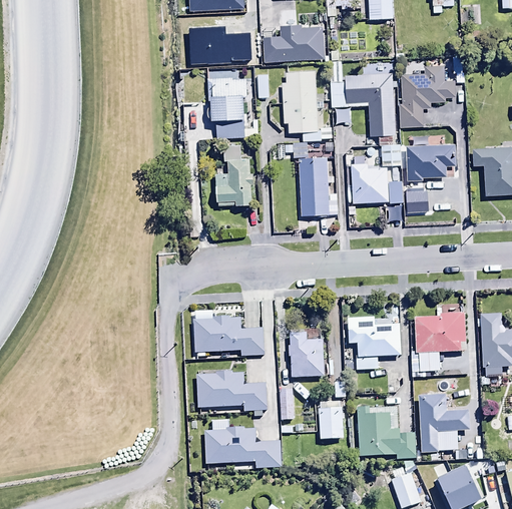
[(367,0),(368,19),(392,18),(391,0),(367,0)]
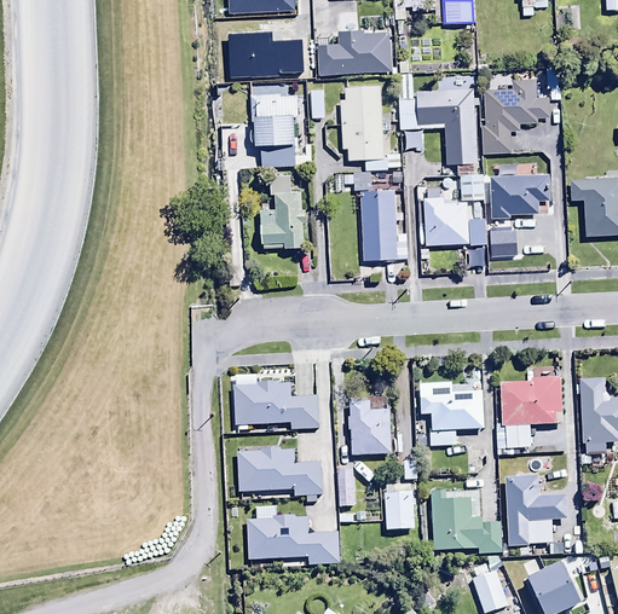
[(521,0),(521,15),(535,15),(535,7),(547,7),(547,0),(521,0)]
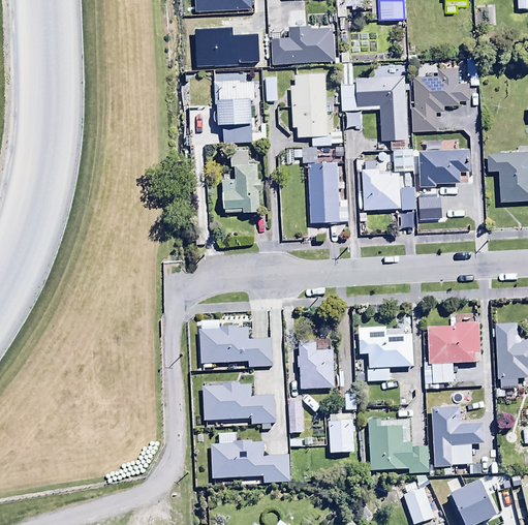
[(310,25),(288,26),(288,36),(271,37),(272,64),(335,60),(333,31),(329,31),(329,29),(310,30),(310,25)]
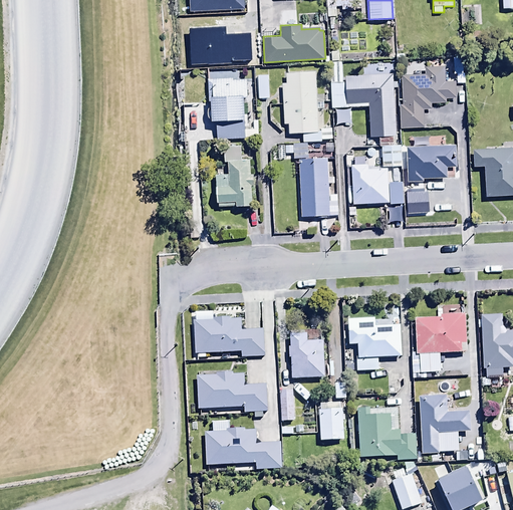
[(457,72),(457,81),(465,81),(464,53),(453,54),(454,73),(457,72)]
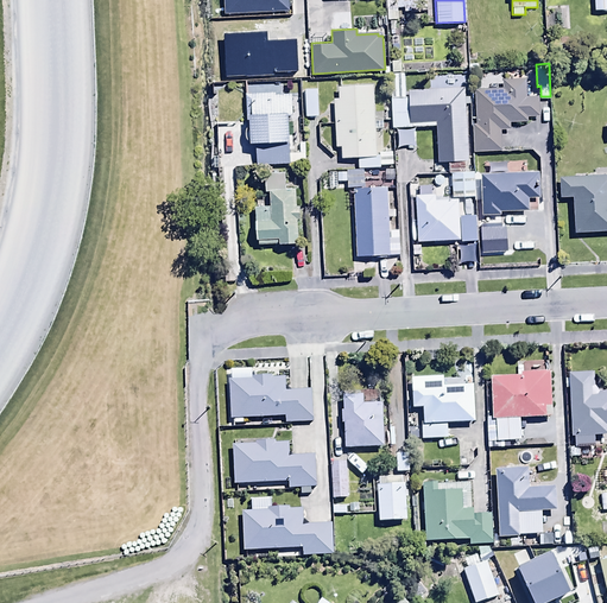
[(475,88),(476,122),(473,122),(474,150),(503,148),(501,128),(511,128),(511,121),(529,120),(528,115),(539,115),(538,96),(529,96),(529,95),(525,95),(525,77),(504,78),(504,87),(475,88)]
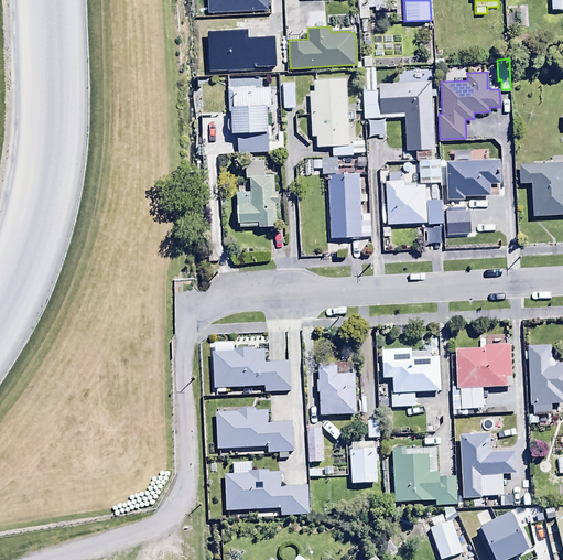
[(233,135),(237,133),(238,151),(283,149),(283,140),(268,141),(267,107),(271,107),(270,86),(260,86),(259,73),(227,74),(229,109),(231,109),(233,135)]
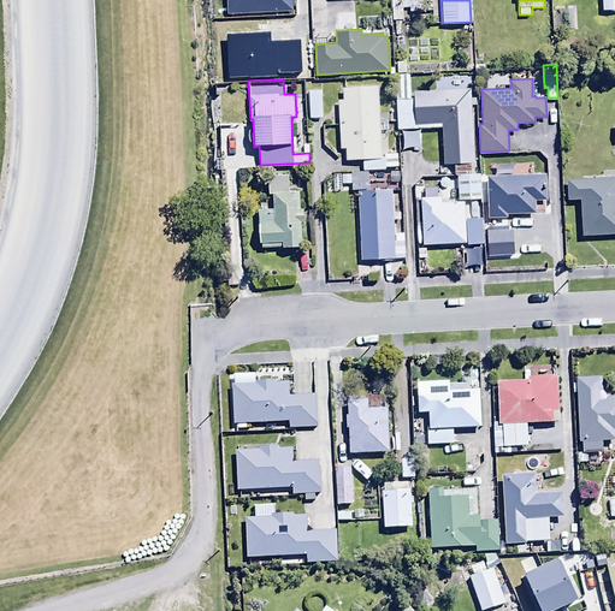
[(346,159),(364,159),(364,170),(386,168),(386,166),(398,165),(398,152),(385,152),(385,156),(380,156),(378,81),(342,82),(343,99),(338,99),(341,147),(346,147),(346,159)]
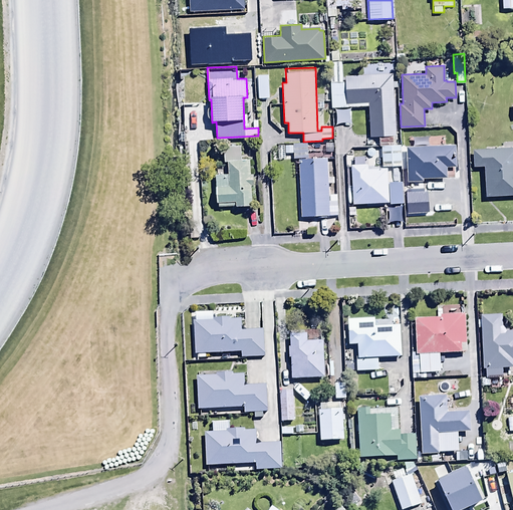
[(269,97),(268,73),(258,73),(259,97),(269,97)]
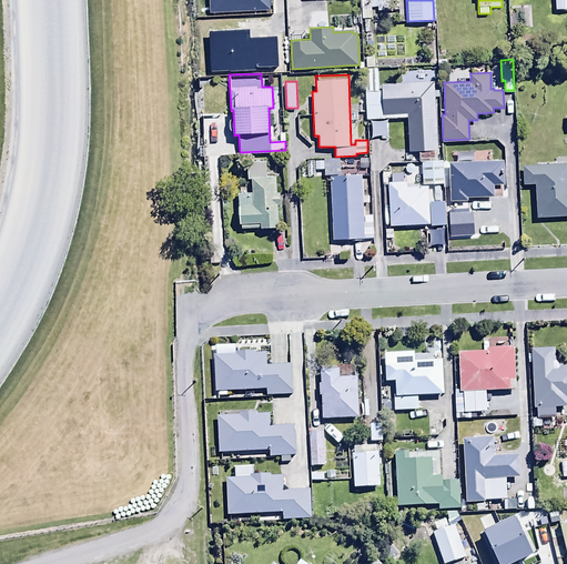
[(408,116),(409,151),(436,150),(434,81),(381,83),(381,91),(366,91),(367,117),(408,116)]
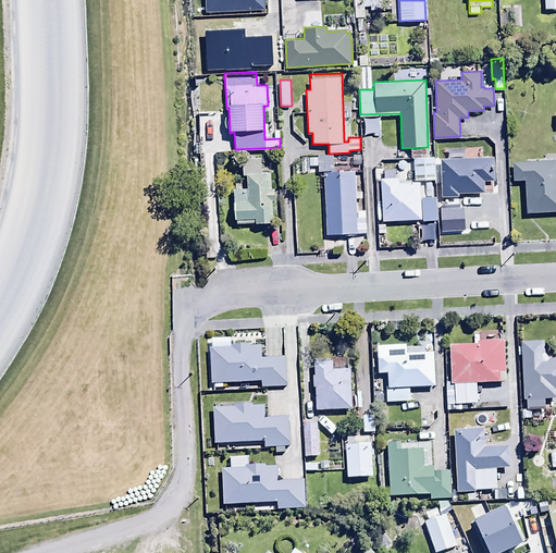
[(236,219),(236,224),(273,223),(272,200),(275,200),(274,187),(271,187),(270,172),(261,172),(261,156),(242,157),(243,175),(246,175),(247,187),(233,188),(235,219),(236,219)]
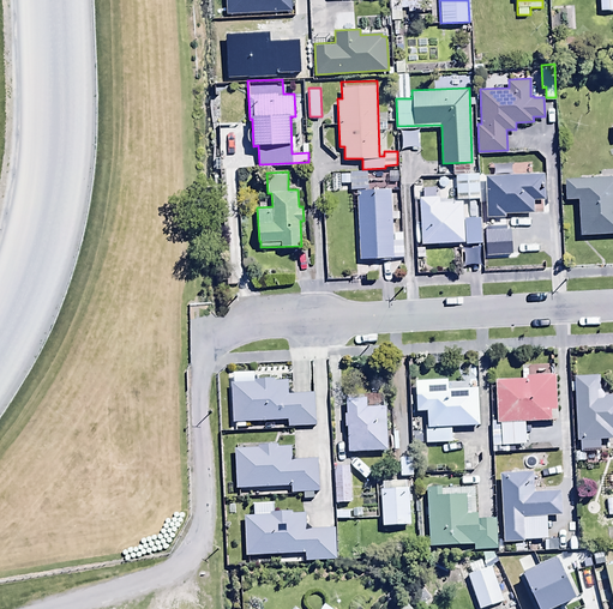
[(438,182),(457,181),(457,200),(440,202),(440,194),(419,196),(421,243),(464,242),(463,202),(481,202),(481,173),(438,173),(438,182)]
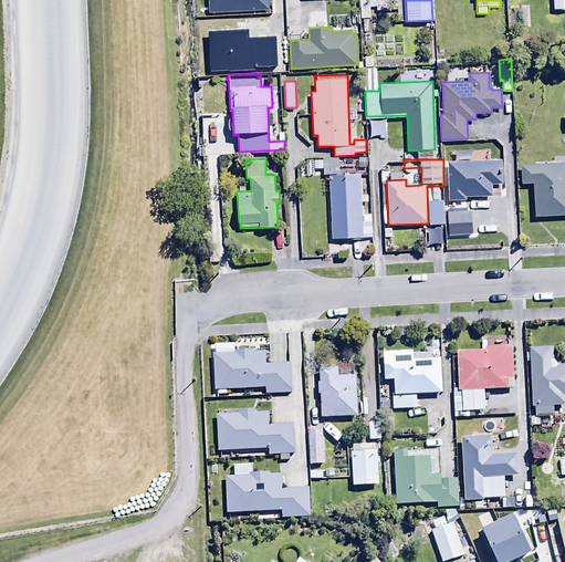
[(449,200),(466,199),(466,196),(492,195),(491,185),(502,184),(501,159),(448,160),(449,200)]
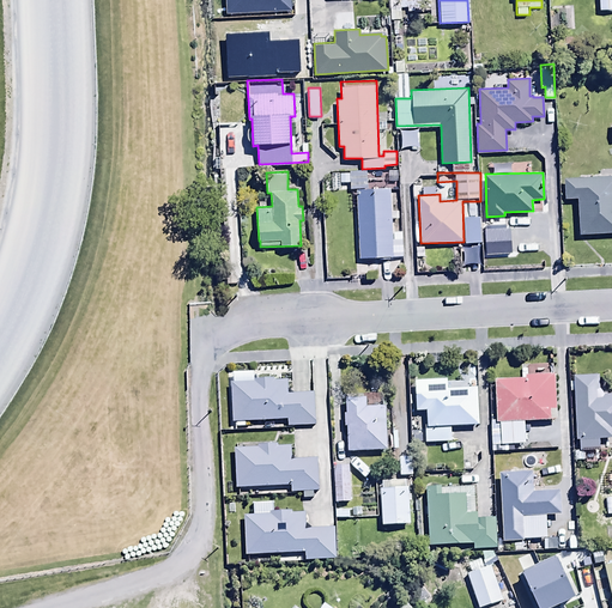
[(579,198),(580,235),(611,232),(611,176),(563,177),(564,198),(579,198)]
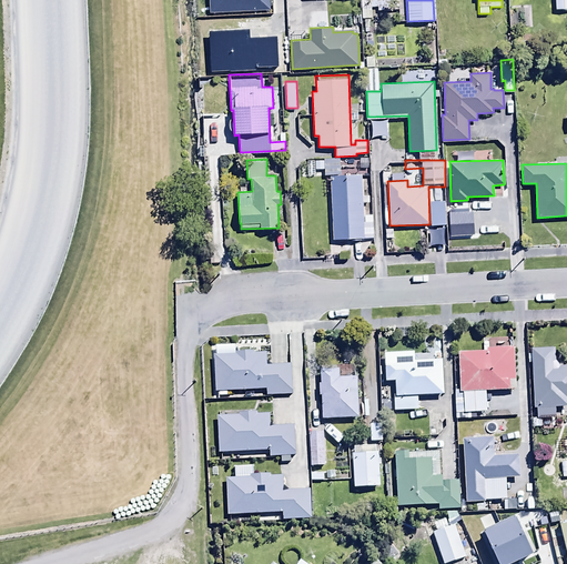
[(363,214),(363,202),(370,202),(370,194),(363,194),(362,175),(331,177),(333,239),(373,238),(373,213),(363,214)]
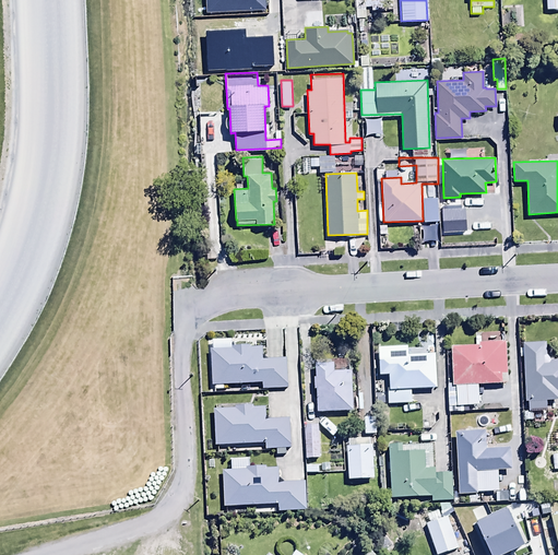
[(442,208),(442,231),(466,231),(466,208),(442,208)]
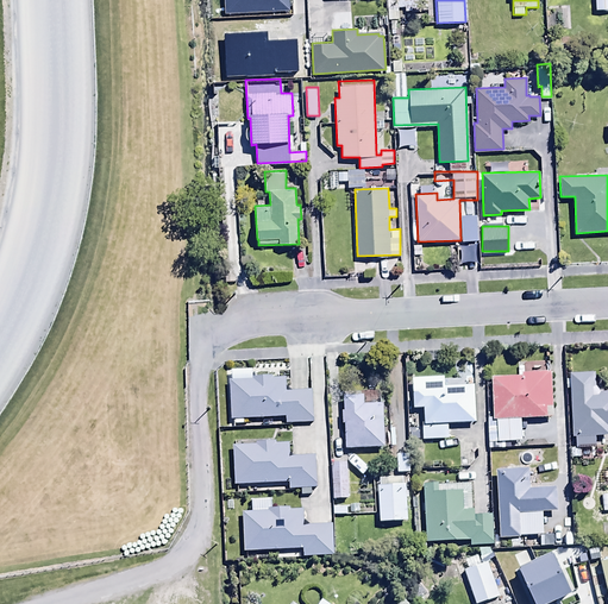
[(521,440),(521,417),(553,417),(552,371),(521,371),(521,376),(493,377),(493,415),(489,415),(489,447),(502,446),(502,440),(521,440)]
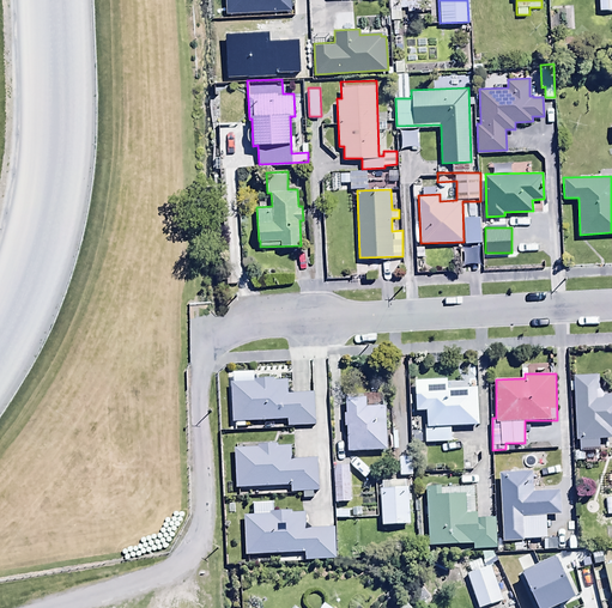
[(579,439),(580,450),(600,449),(600,438),(611,438),(611,393),(607,393),(606,374),(574,376),(576,439),(579,439)]
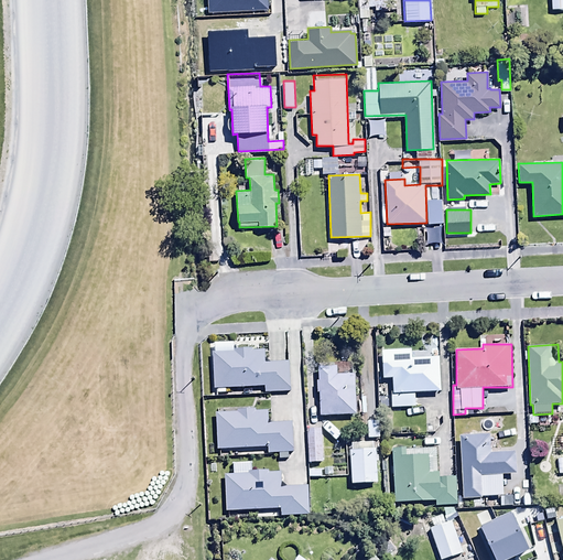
[(226,386),(266,385),(266,390),(291,389),(290,361),(266,361),(266,348),(253,348),(253,347),(235,347),(235,352),(214,352),(215,387),(217,387),(217,390),(226,390),(226,386)]
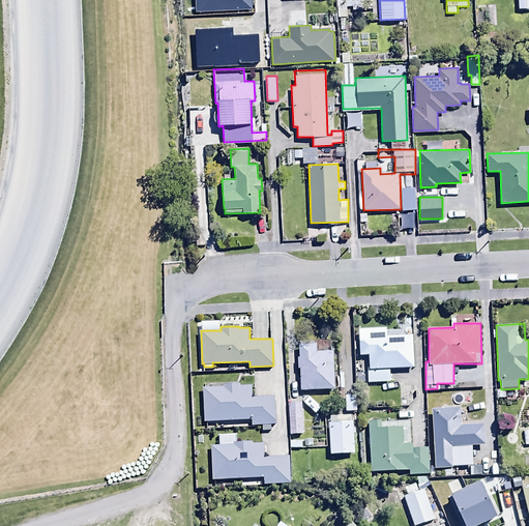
[(413,367),(411,334),(386,335),(385,327),(359,329),(360,355),(368,354),(369,383),(391,381),(390,368),(413,367)]
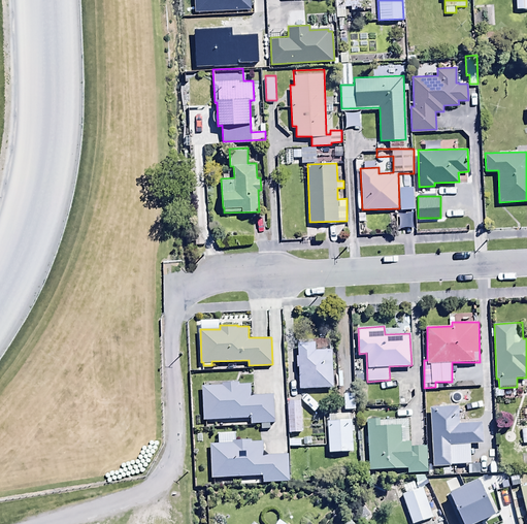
[(297,344),(298,356),(297,356),(297,367),(299,366),(300,388),(334,387),(332,349),(316,350),(316,342),(297,344)]
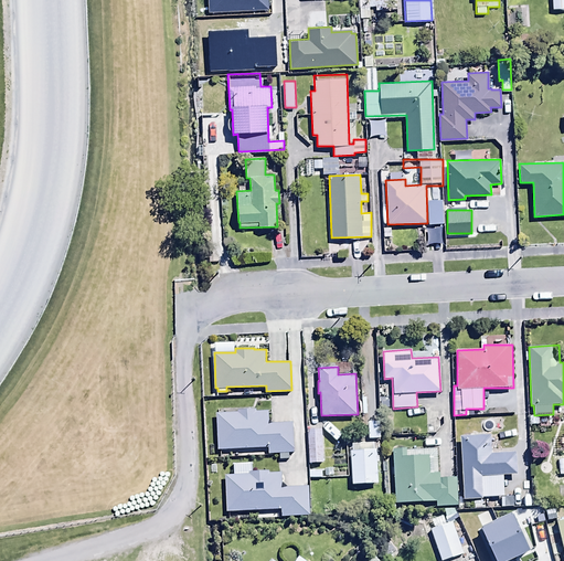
[(220,447),(268,446),(268,452),(295,452),(294,422),(268,422),(268,411),(219,412),(220,447)]
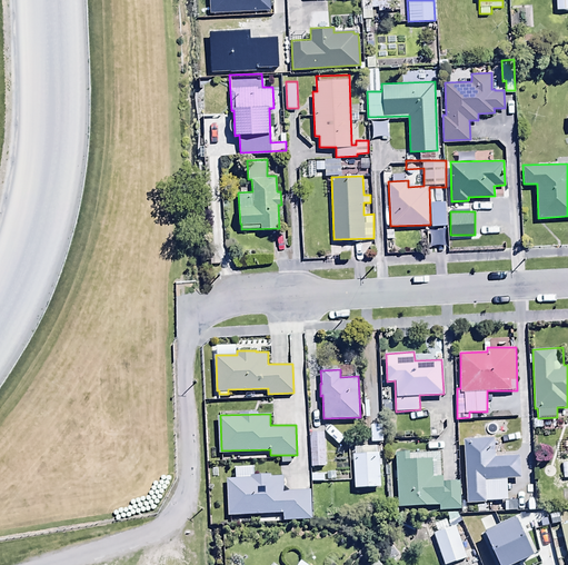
[(384,423),(371,423),(371,440),(385,439),(384,423)]
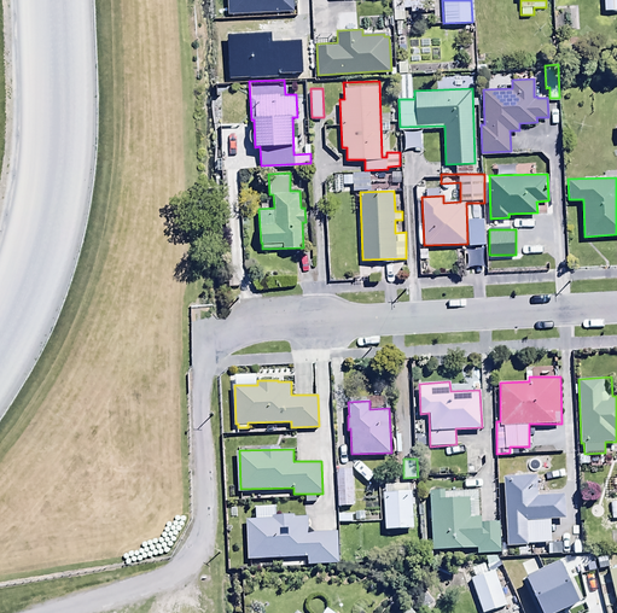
[(355,467),(337,467),(338,506),(356,505),(355,467)]
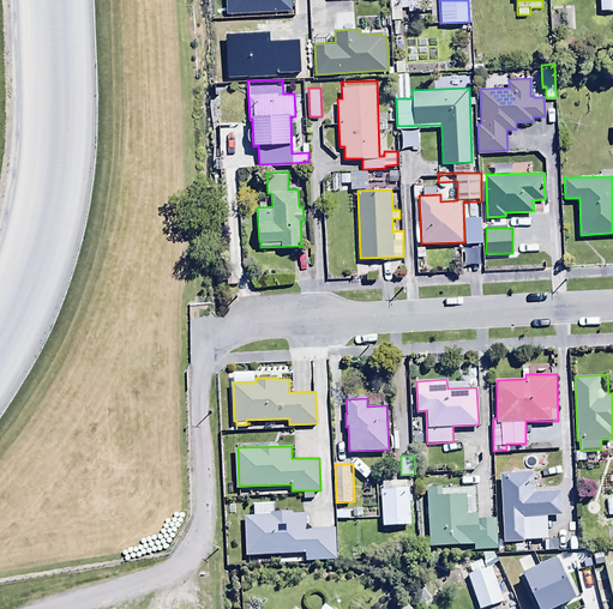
[(563,514),(562,490),(534,492),(534,471),(500,472),(504,542),(527,542),(527,549),(536,548),(536,540),(547,538),(547,516),(563,514)]
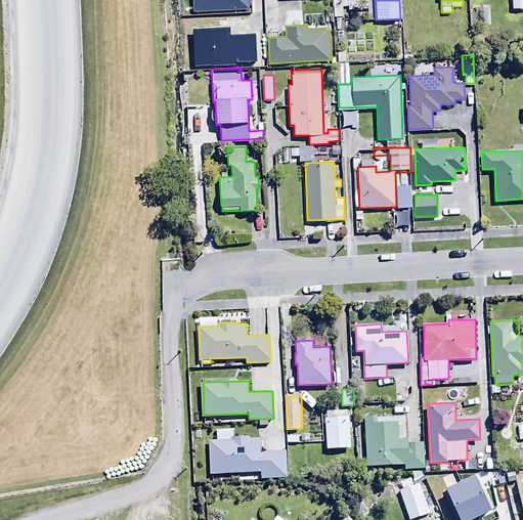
[(327,407),(327,416),(325,416),(327,447),(351,447),(350,407),(327,407)]
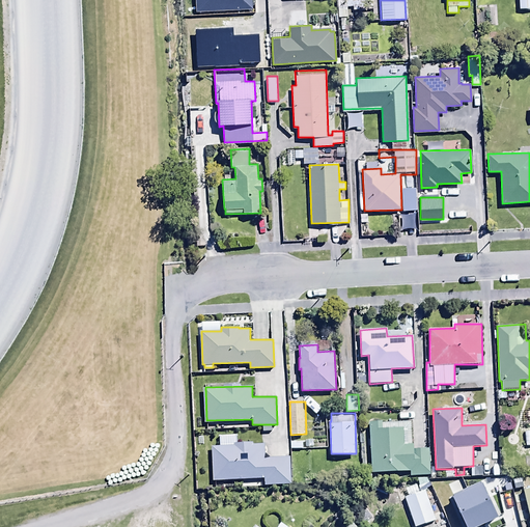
[(413,449),(412,419),(369,421),(371,472),(411,470),(411,474),(433,473),(430,448),(413,449)]
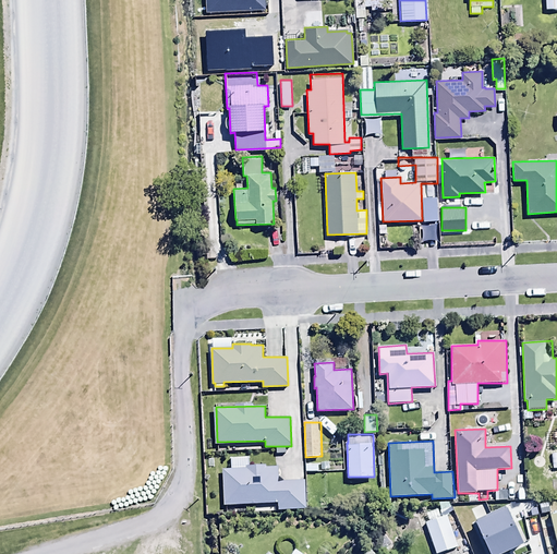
[(274,508),(274,502),(279,502),(279,509),(306,508),(305,481),(279,482),(279,465),(251,466),(250,455),(232,456),(232,468),(222,468),(225,504),(254,503),(255,509),(274,508)]
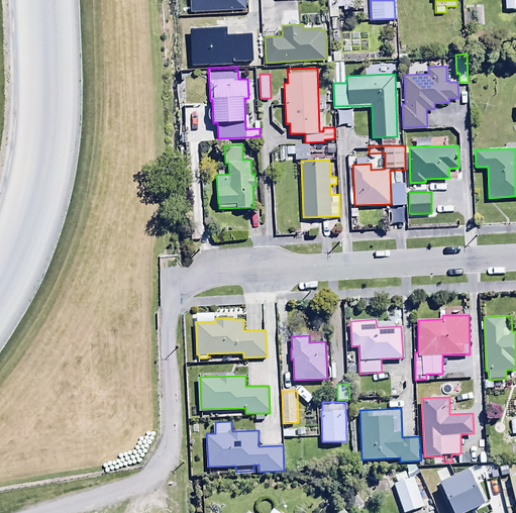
[(414,476),(394,484),(405,512),(425,505),(414,476)]
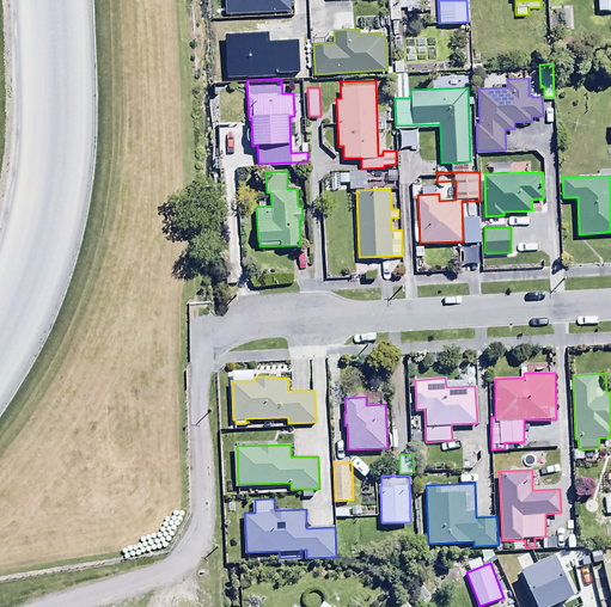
[(564,592),(566,598),(576,595),(573,578),(554,583),(556,594),(564,592)]
